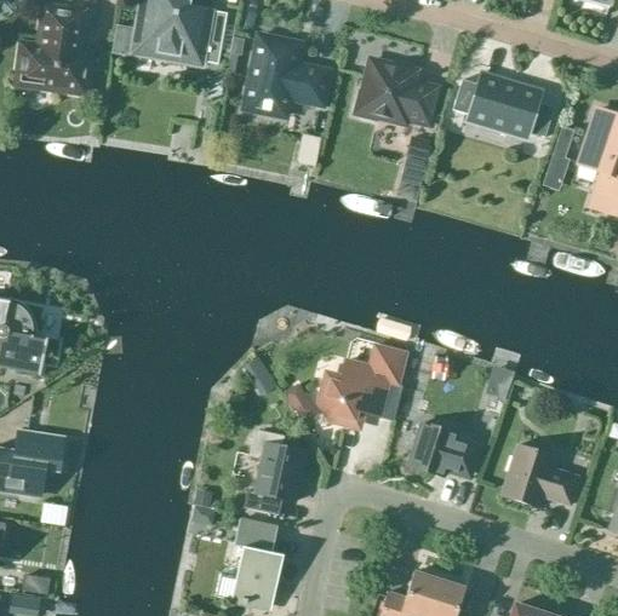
[(228,11),(167,0),(146,0),(137,47),(218,62),(228,11)]
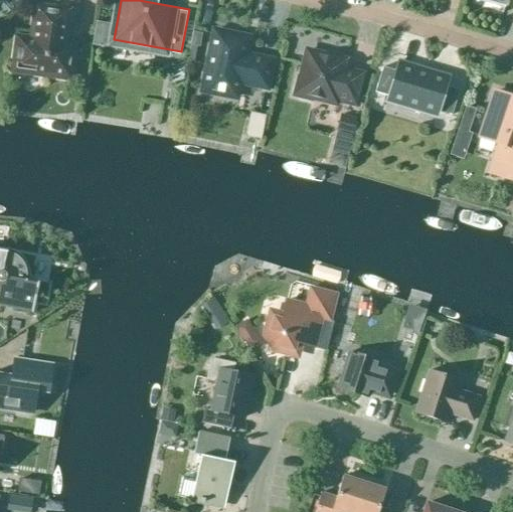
[(487,0),(503,5),(502,9),(503,10),(506,0),(487,0)]
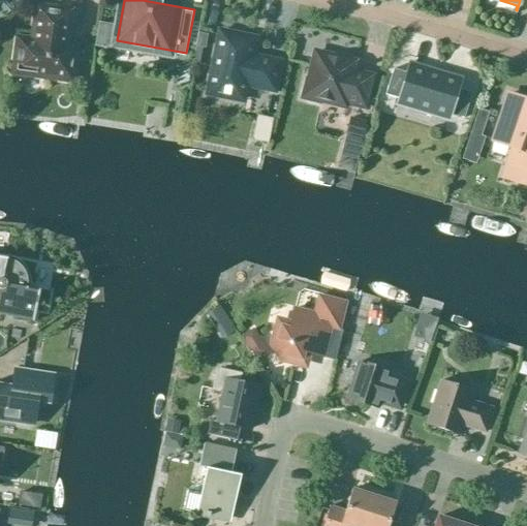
[(70,9),(39,5),(35,39),(23,37),(22,49),(19,50),(19,55),(21,58),(19,68),(71,75),(72,64),(75,62),(75,58),(73,55),(75,44),(65,43),(70,9)]
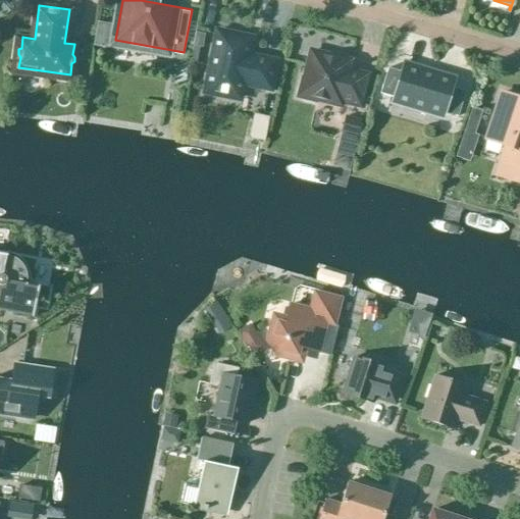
[(98,18),(95,43),(108,45),(112,21),(98,18)]
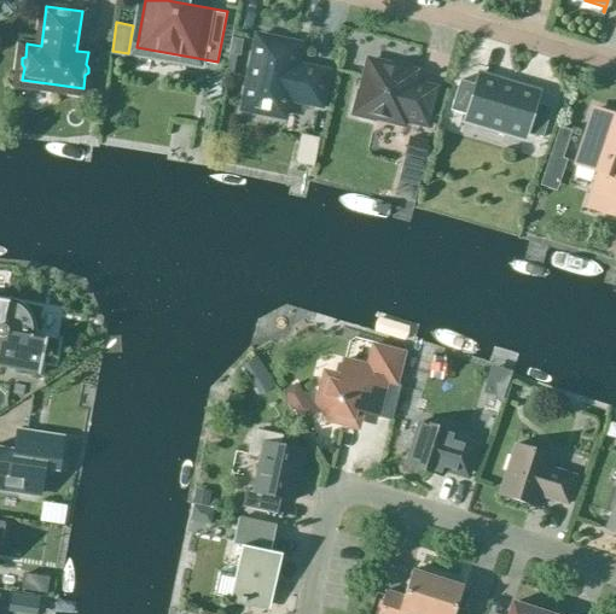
[(245,36),(233,34),(226,69),(236,71),(239,53),(242,53),(245,36)]
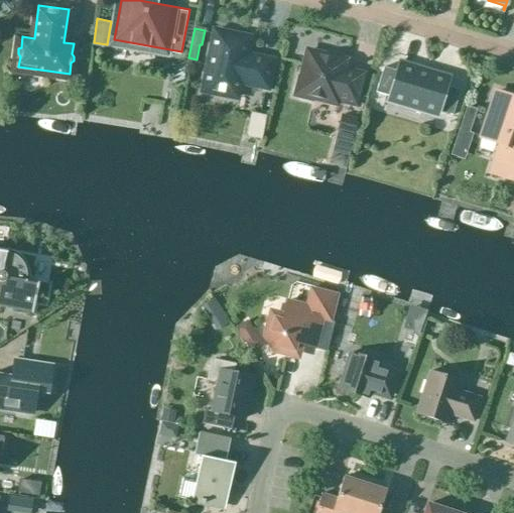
[(242,50),(245,34),(216,28),(204,88),(226,92),(229,78),(269,86),(275,56),(242,50)]
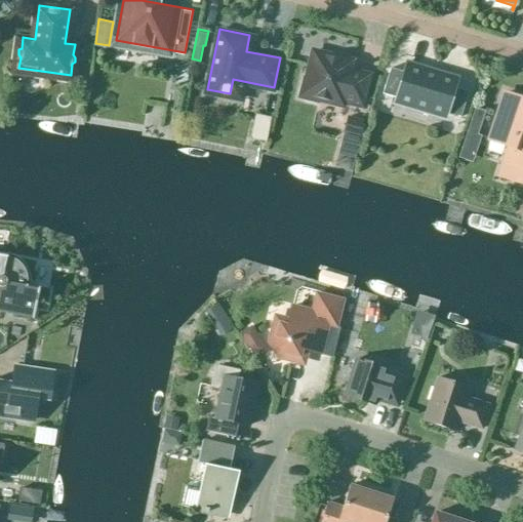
[(354,58),(314,48),(308,75),(305,74),(299,94),(320,99),(321,96),(343,103),(344,99),(363,105),(371,72),(352,67),(354,58)]
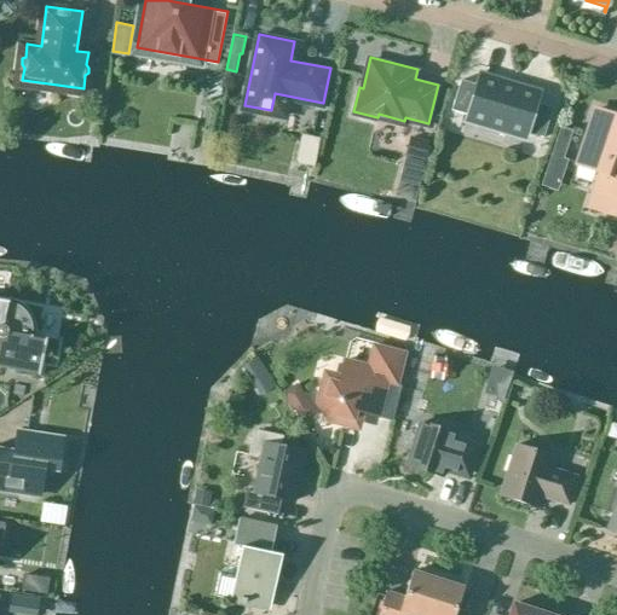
[(542,88),(480,70),(477,81),(462,76),(453,106),(545,134),(553,104),(538,99),(542,88)]
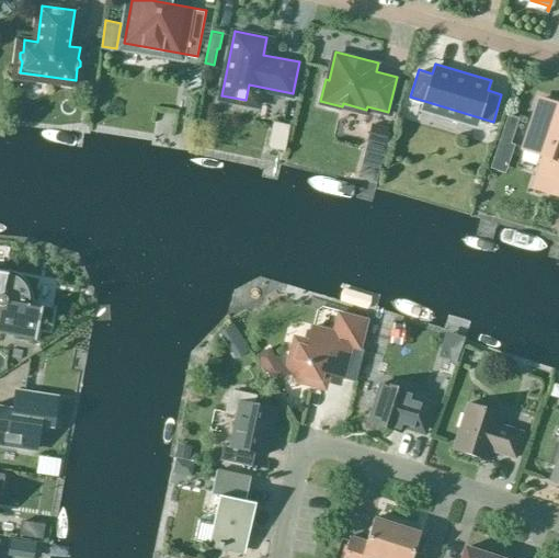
[(204,69),(192,67),(189,87),(202,89),(204,69)]
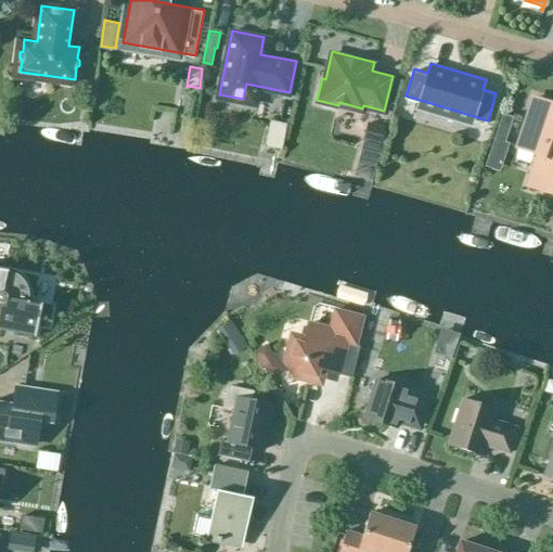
[(287,102),(274,100),(271,116),(284,119),(287,102)]
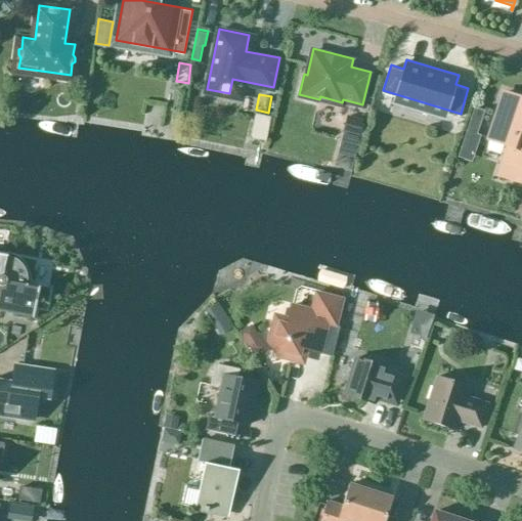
[(521,100),(503,94),(488,136),(508,143),(502,160),(511,163),(507,175),(521,179),(521,100)]
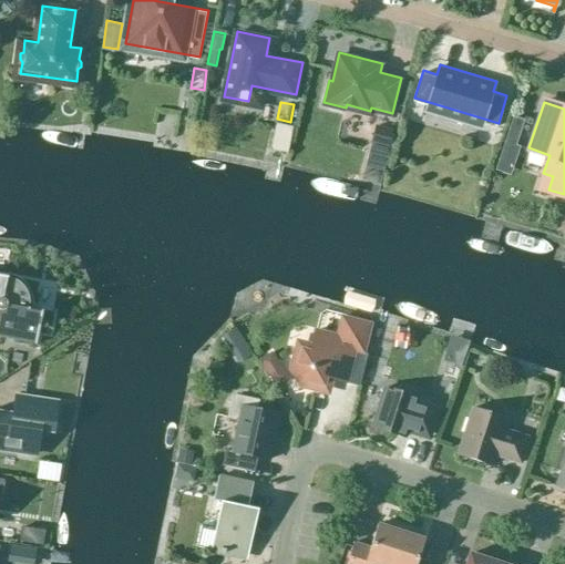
[(396,127),(377,123),(372,142),(390,146),(396,127)]
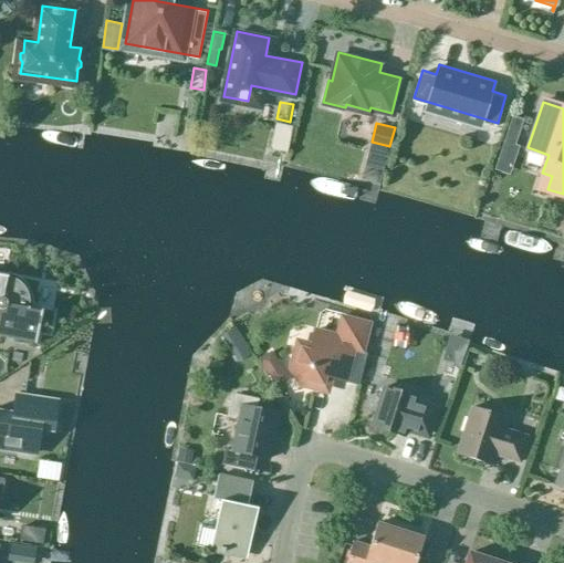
[(519,135),(508,131),(498,160),(509,165),(519,135)]
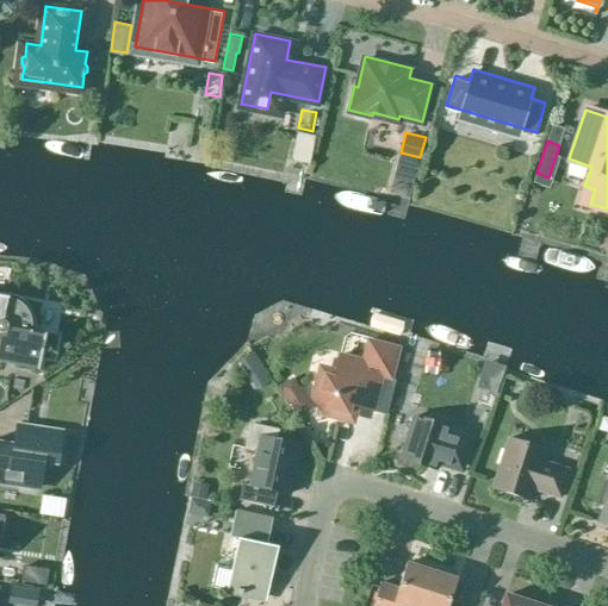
[(0,357),(41,366),(41,368),(42,368),(49,331),(47,331),(47,333),(32,330),(33,325),(32,320),(32,316),(30,311),(28,306),(24,303),(19,299),(17,298),(12,295),(10,295),(0,293),(0,330),(1,331),(0,333),(0,357)]
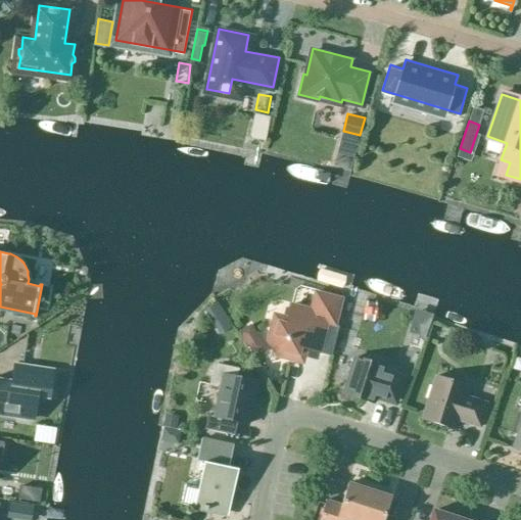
[(311,308),(300,304),(291,302),(288,316),(282,314),(274,319),(269,339),(278,355),(298,360),(305,356),(308,347),(309,347),(311,339),(323,342),(328,322),(337,325),(344,295),(315,288),(311,308)]
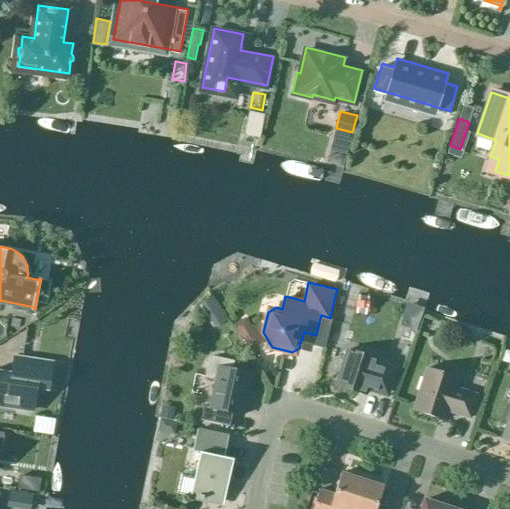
[(348,348),(337,383),(367,393),(368,388),(389,394),(397,368),(377,361),(378,357),(348,348)]
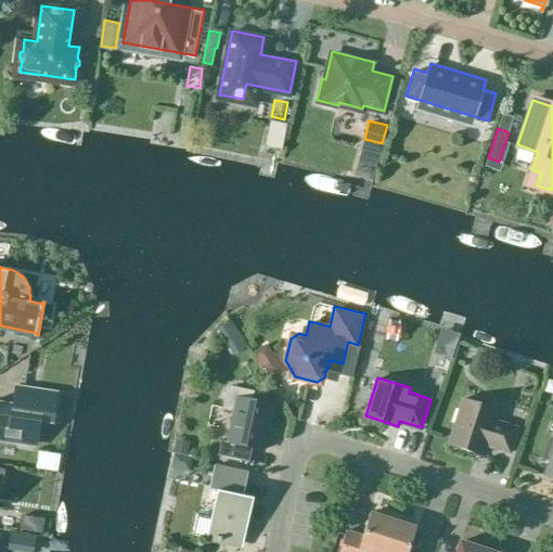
[(53,421),(58,392),(24,387),(21,403),(0,400),(0,435),(18,438),(22,443),(28,444),(33,440),(37,441),(40,419),(53,421)]
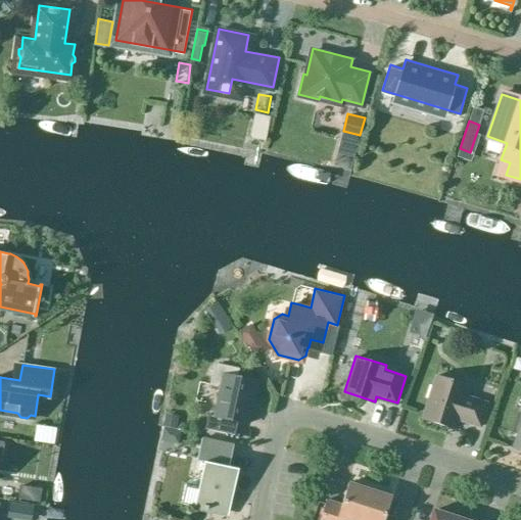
[(249,407),(254,379),(237,375),(238,370),(221,366),(217,383),(223,385),(217,414),(208,413),(205,427),(236,433),(239,420),(248,422),(251,407),(249,407)]
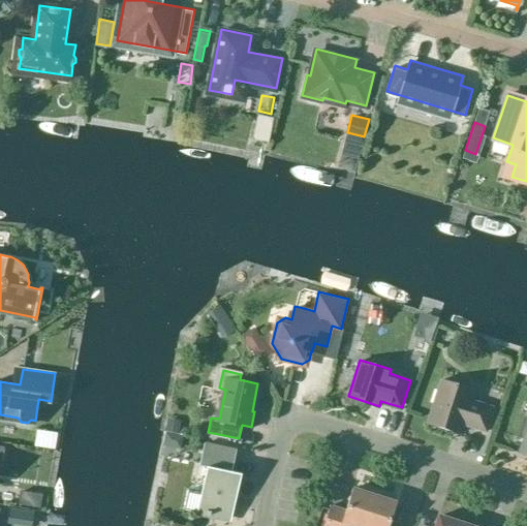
[(442,378),(428,422),(460,432),(463,422),(487,429),(494,406),(470,398),(473,389),(442,378)]
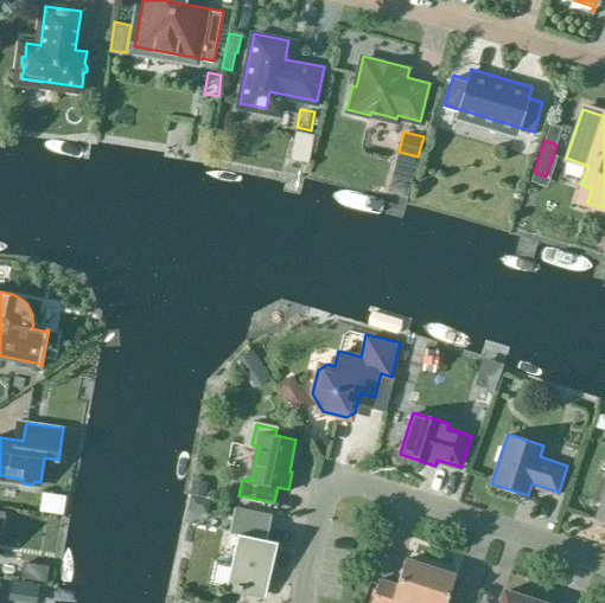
[(272,515),(235,507),(230,532),(239,533),(227,585),(262,594),(268,566),(272,568),(278,543),(267,540),(272,515)]
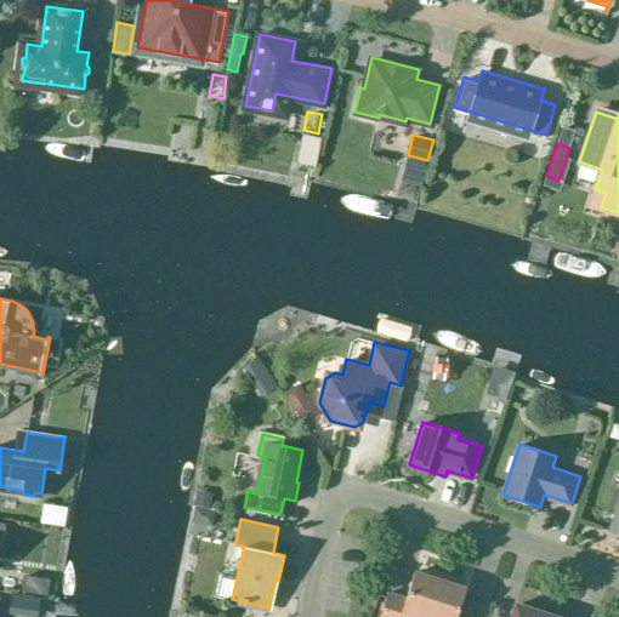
[(34,577),(0,571),(0,586),(33,590),(34,577)]
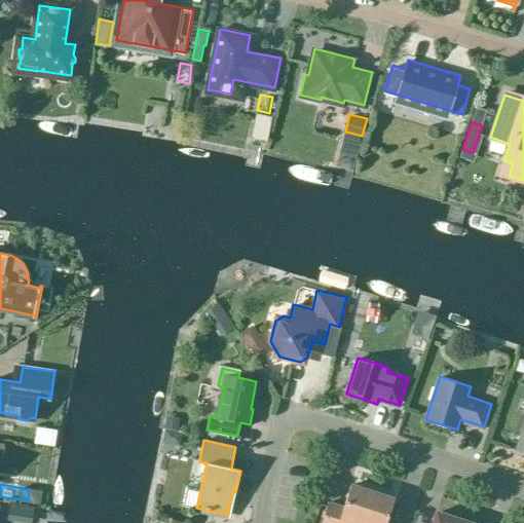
[(351,522),(363,522),(373,490),(351,484),(344,506),(329,500),(322,522),(339,522),(341,520),(351,522)]
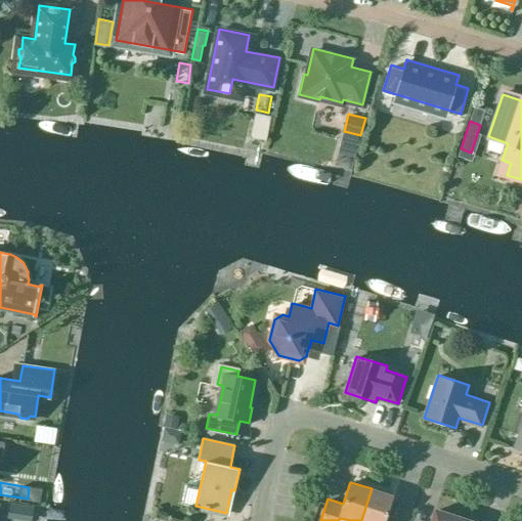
[(385,520),(394,495),(372,488),(361,520),(385,520)]
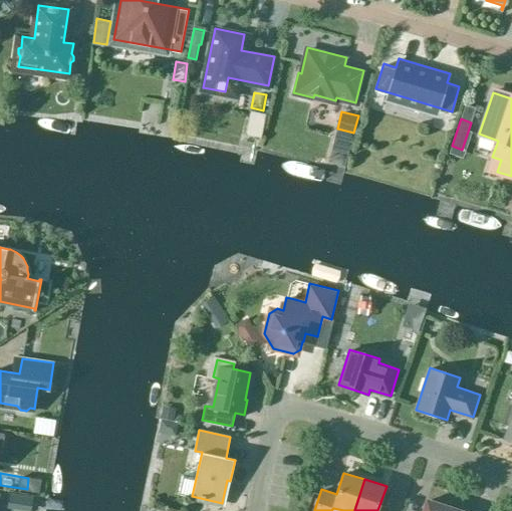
[(449,510),(451,507),(427,500),(423,510),(449,510)]
